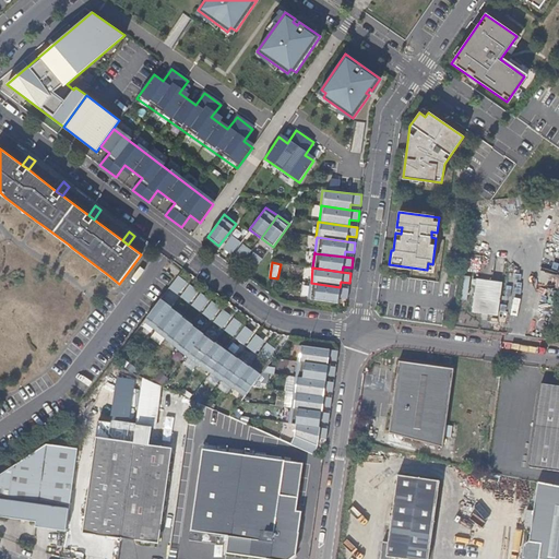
[(168,292),(202,310),(210,296),(176,277),(168,292)]
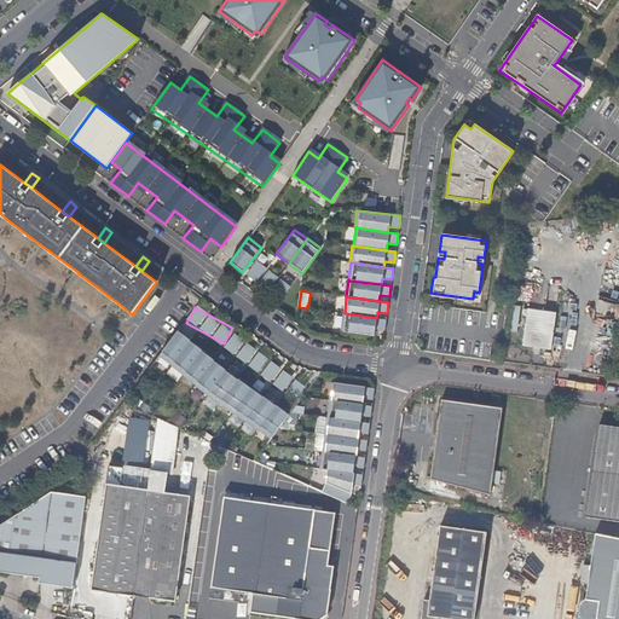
[(557,312),(528,308),(524,346),(534,347),(541,348),(551,348),(557,312)]
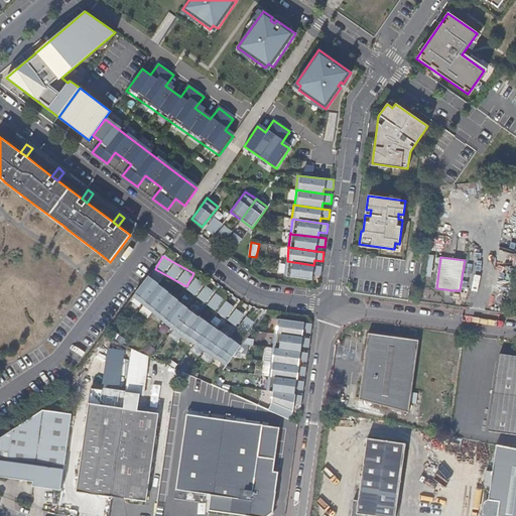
[(287,261),(286,261),(284,276),(312,280),(312,275),(320,276),(321,266),(313,265),(287,261)]
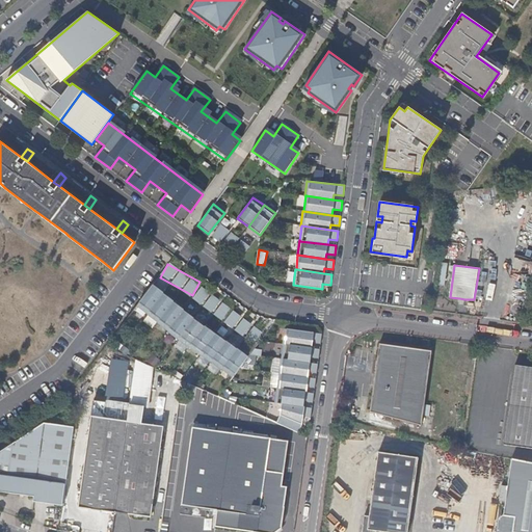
[(166,290),(155,282),(138,302),(150,311),(165,290),(166,290)]
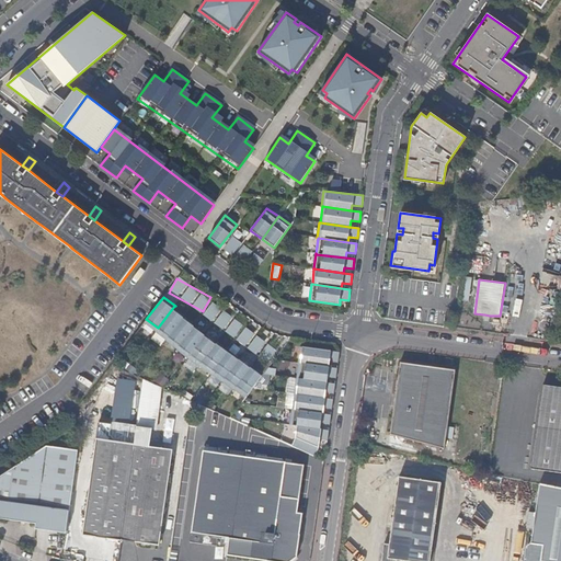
[(212,319),(220,308),(214,304),(206,315),(212,319)]
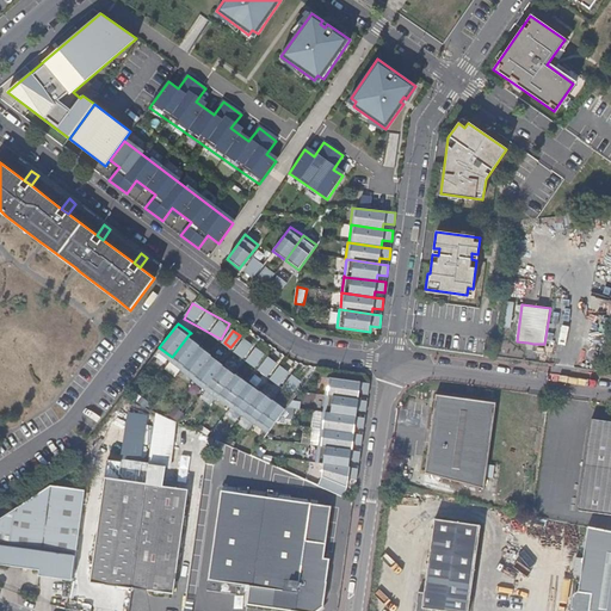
[(202,343),(190,333),(172,357),(172,358),(184,366),(202,344),(202,343)]
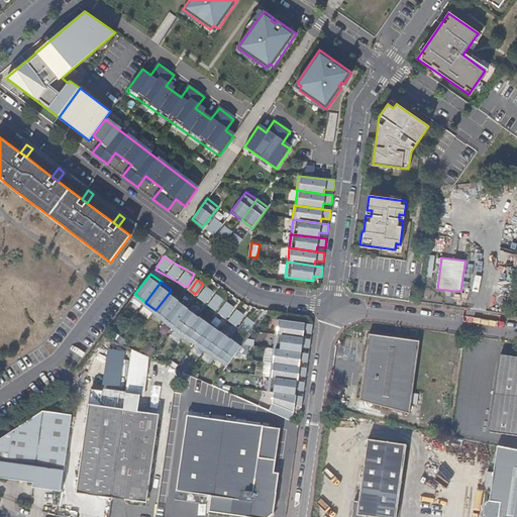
[(180,299),(171,291),(156,310),(154,311),(165,320),(180,300),(180,299)]
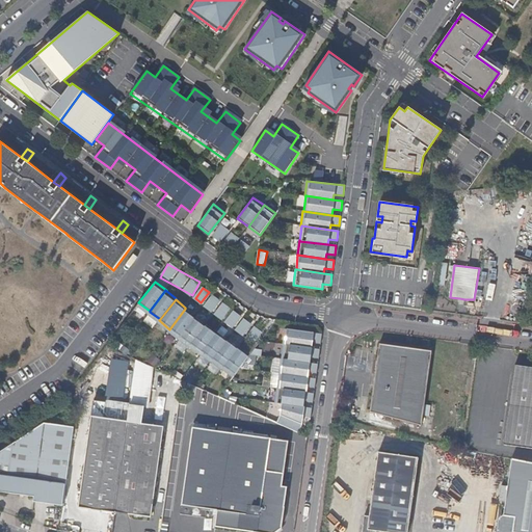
[(195,317),(185,309),(169,329),(180,339),(195,318),(195,317)]
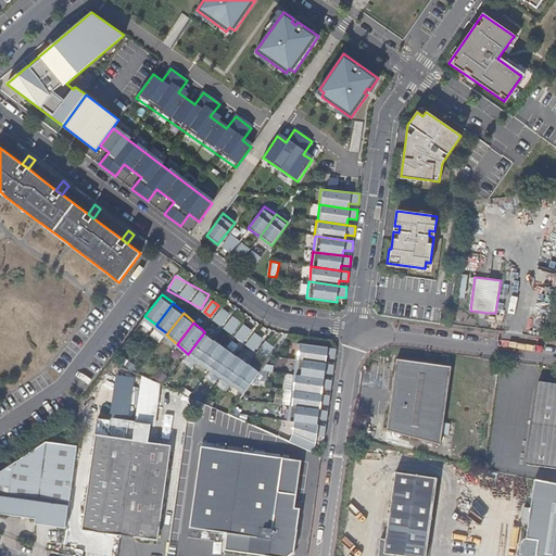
[(245,341),(252,330),(245,326),(239,336),(245,341)]
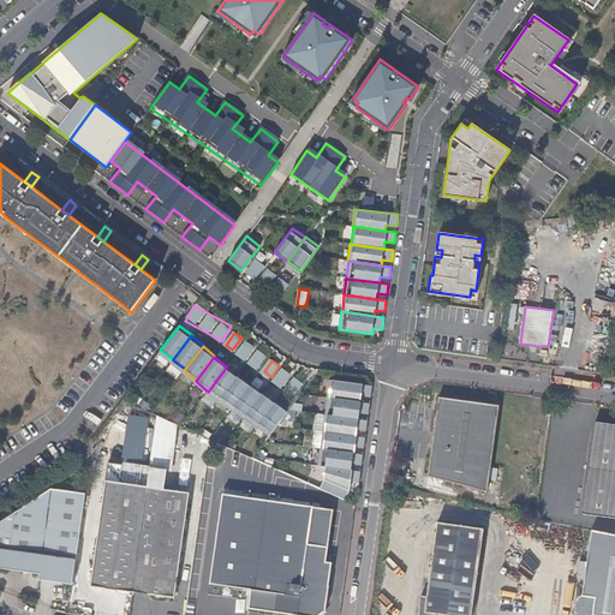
[(237,377),(226,368),(208,392),(219,401),(220,400),(237,377)]
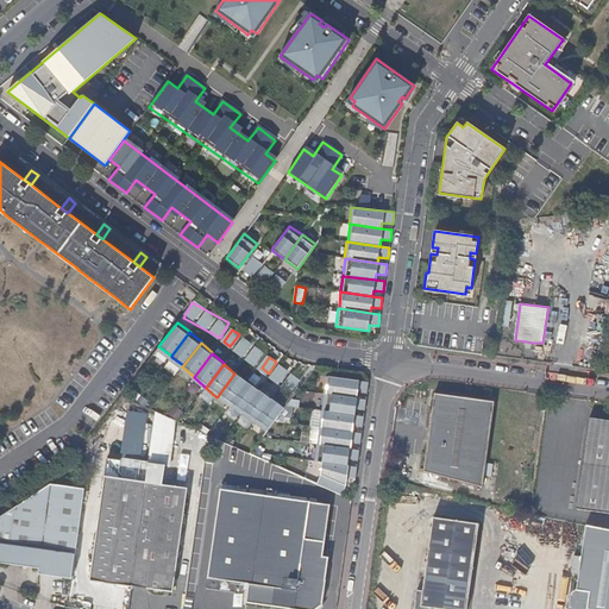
[(269,377),(278,384),(289,371),(280,364),(269,377)]
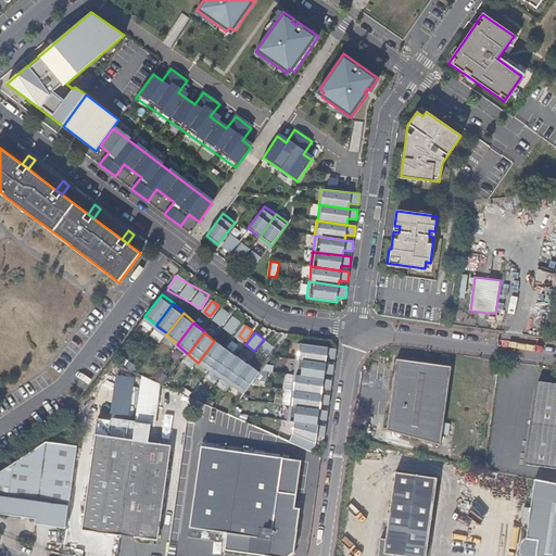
[(215,340),(214,341),(199,362),(210,370),(225,349),(215,340)]
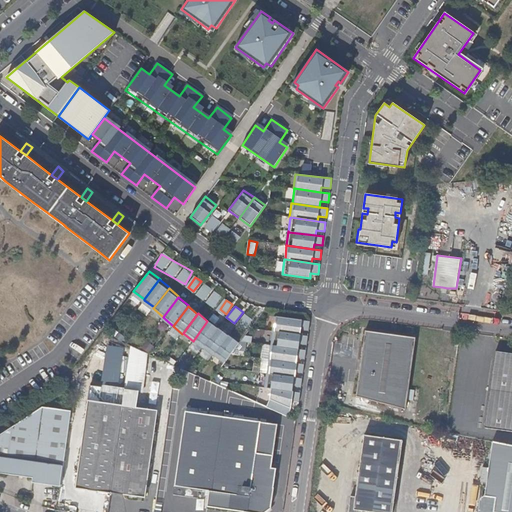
[(247,328),(253,319),(245,313),(239,323),(247,328)]
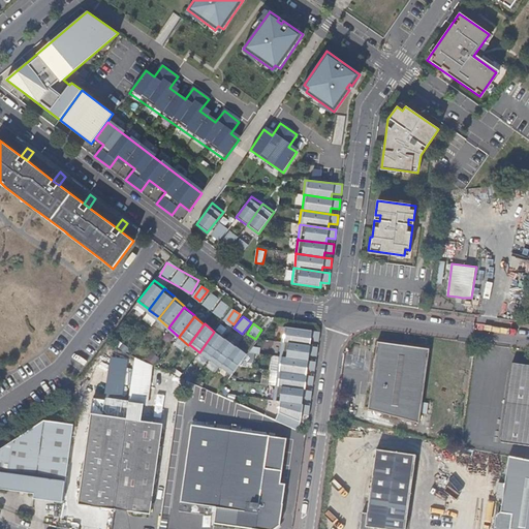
[(320,332),(283,327),(282,342),(283,342),(311,346),(311,341),(319,342),(320,332)]
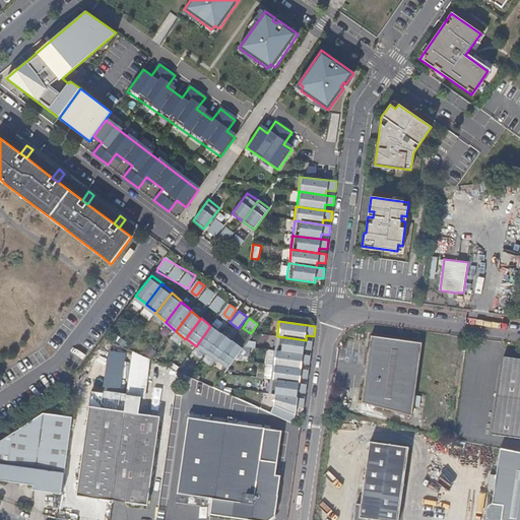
[(211,326),(210,326),(196,346),(206,354),(206,353),(221,334),(211,326)]
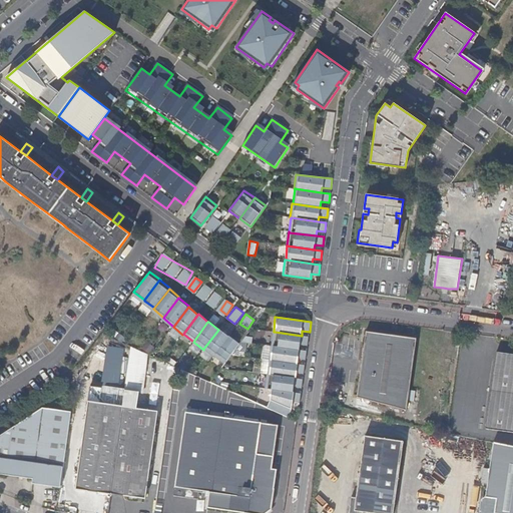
[(218,329),(218,330),(203,349),(213,357),(228,337),(218,329)]
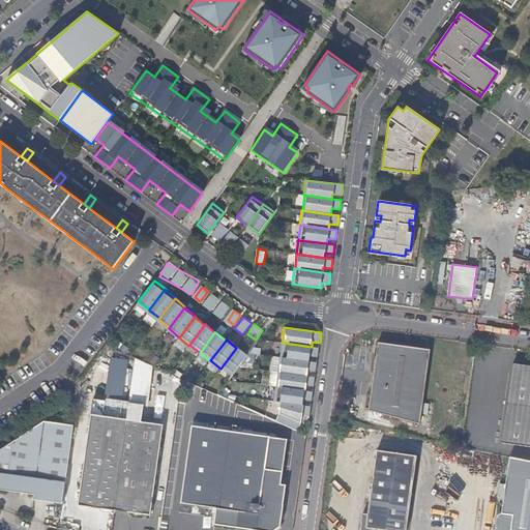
[(263,348),(272,350),(273,342),(265,340),(263,348)]
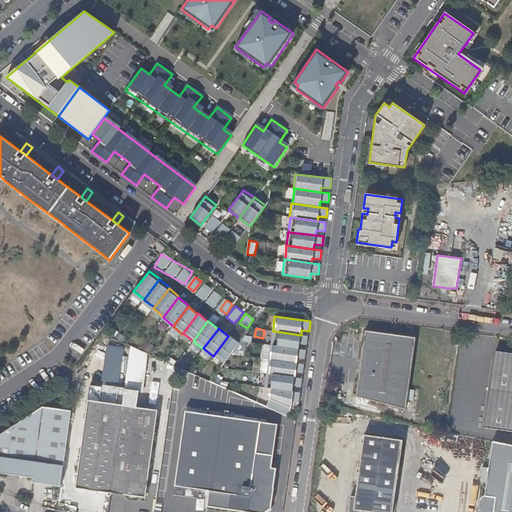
[(416,337),(365,330),(356,396),(406,409),(416,337)]
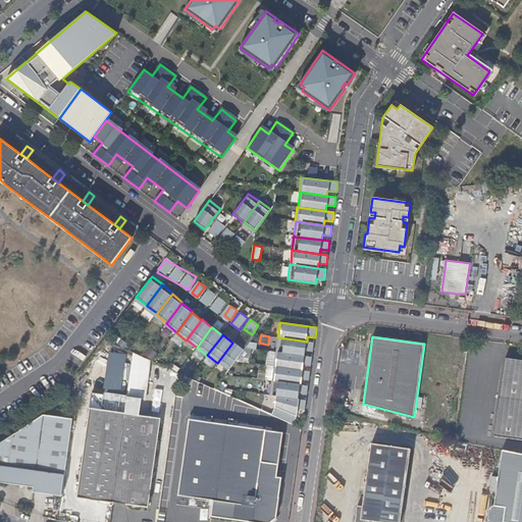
[(307,342),(279,337),(277,352),(305,356),(306,351),(314,352),(315,342),(307,342)]
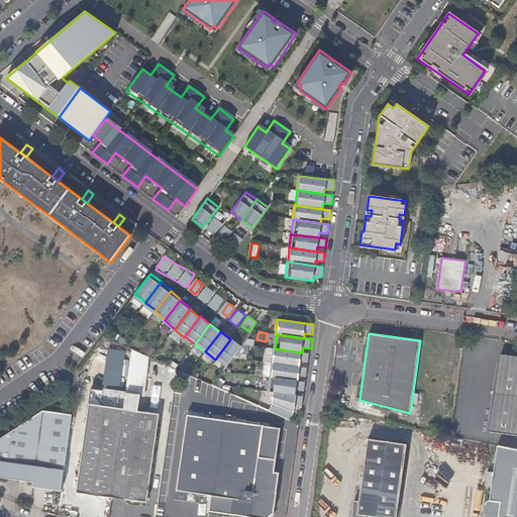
[(230,339),(215,359),(226,367),(233,357),(241,346),(230,339)]
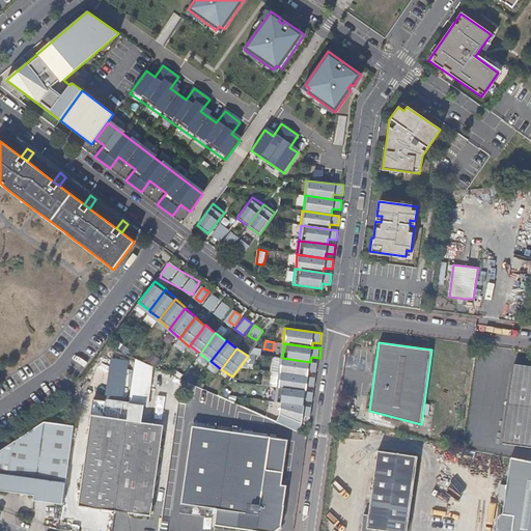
[(275,357),(269,385),(275,386),(280,358),(275,357)]
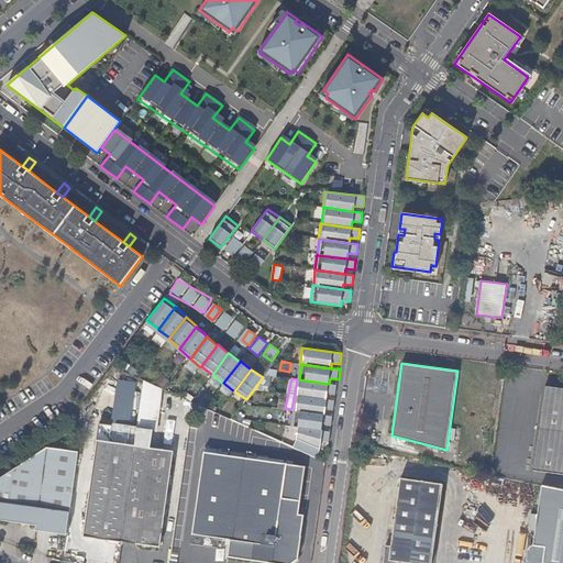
[(299,379),(297,395),(327,399),(328,394),(337,395),(338,385),(329,384),(299,379)]
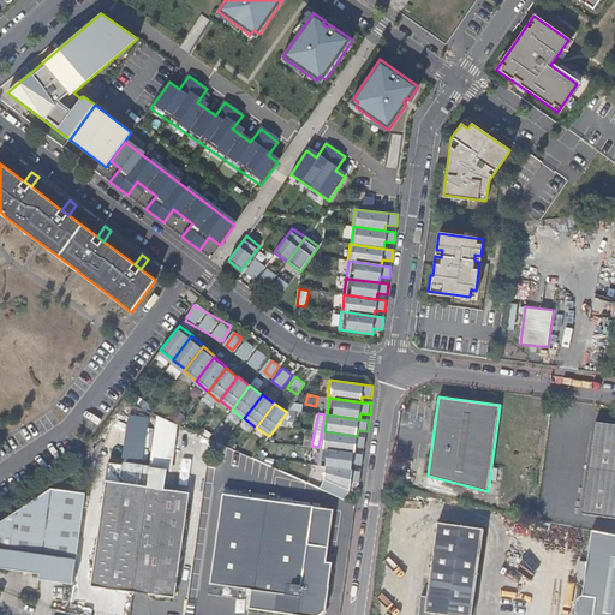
[(614,423),(596,422),(583,513),(614,518),(614,423)]
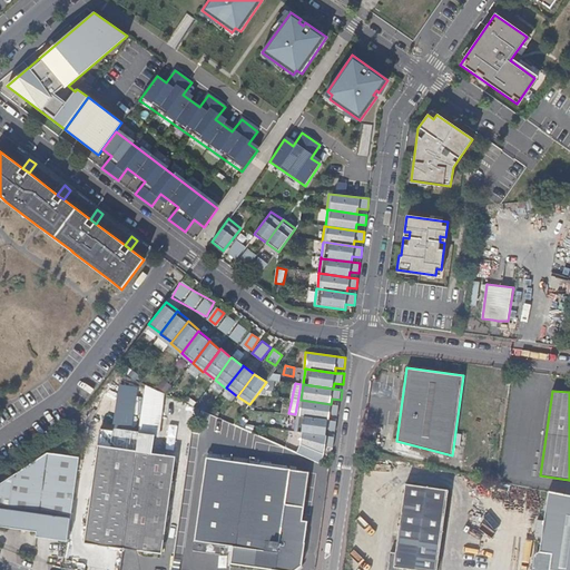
[(331,404),(301,400),(300,416),(330,420),(330,414),(338,416),(340,405),(331,404)]
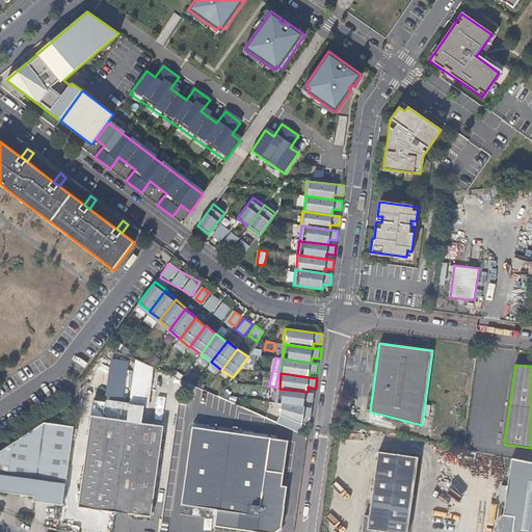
[(280,389),(278,389),(276,403),(284,404),(304,406),(307,402),(314,402),(315,394),(308,392),(280,389)]
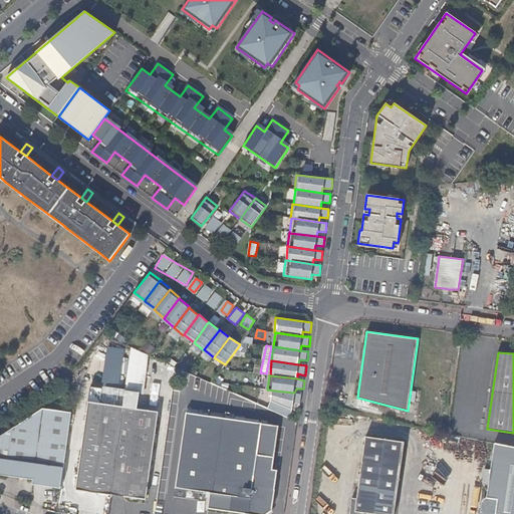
[(274,391),(272,401),(269,409),(290,419),(293,410),(294,403),(301,404),(302,394),(294,393),(274,391)]
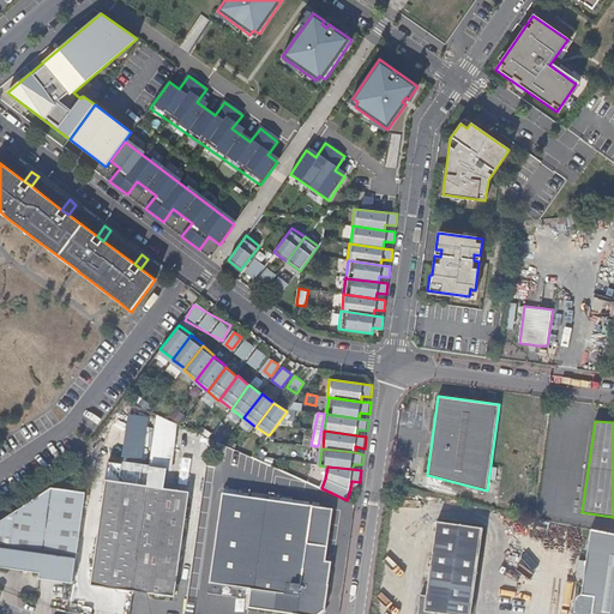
[(148,485),(106,479),(90,585),(133,591),(146,492),(148,485)]
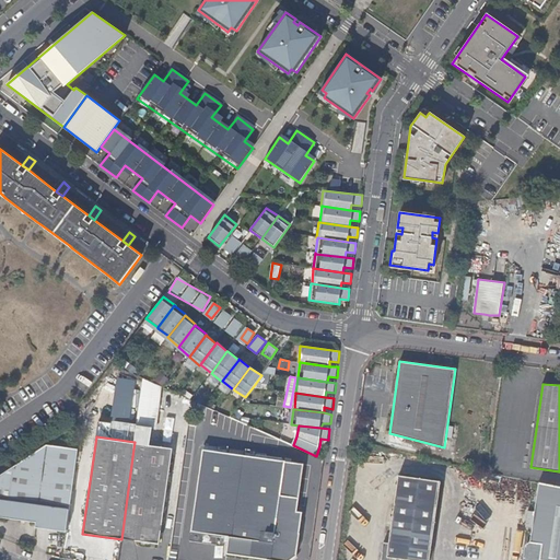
[(136,450),(133,448),(121,539),(159,545),(174,448),(136,442),(136,450)]
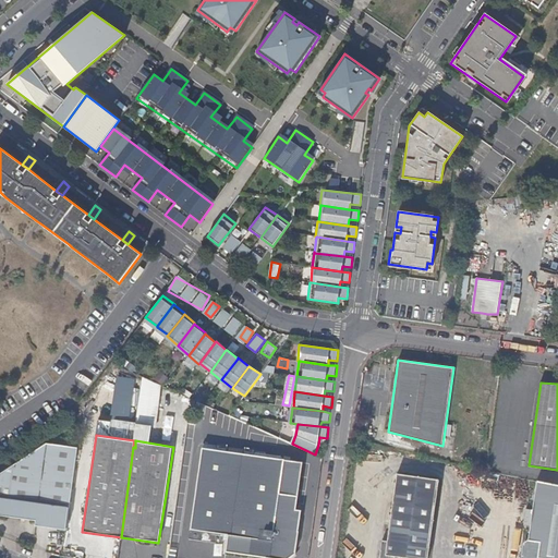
[(77,447),(47,443),(0,473),(0,514),(36,520),(36,525),(67,530),(77,447)]
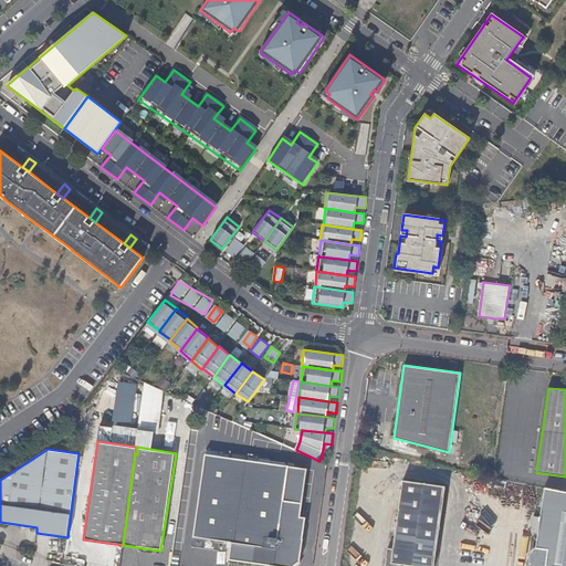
[(307,469),(205,453),(194,536),(232,542),(229,559),(275,565),(293,565),(301,562),(306,517),(301,516),(307,469)]
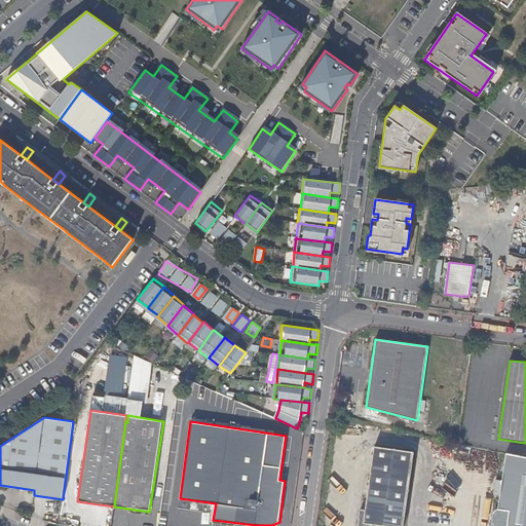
[(403,525),(414,452),(374,446),(366,511),(361,509),(359,525),(358,525),(369,525),(370,524),(383,525),(403,525)]
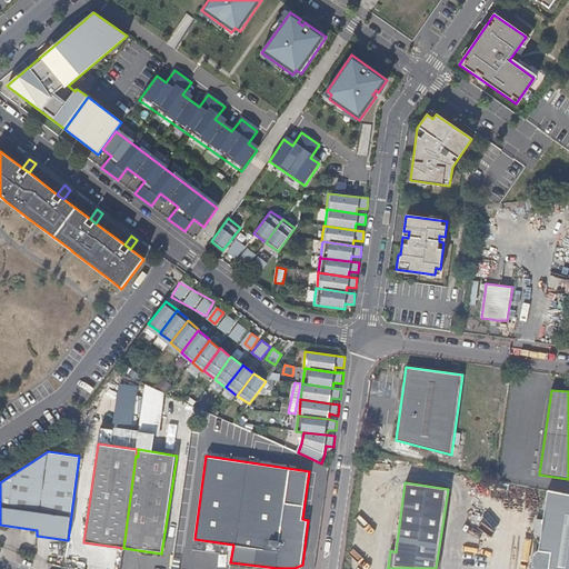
[(568,568),(568,493),(548,490),(536,568),(568,568)]
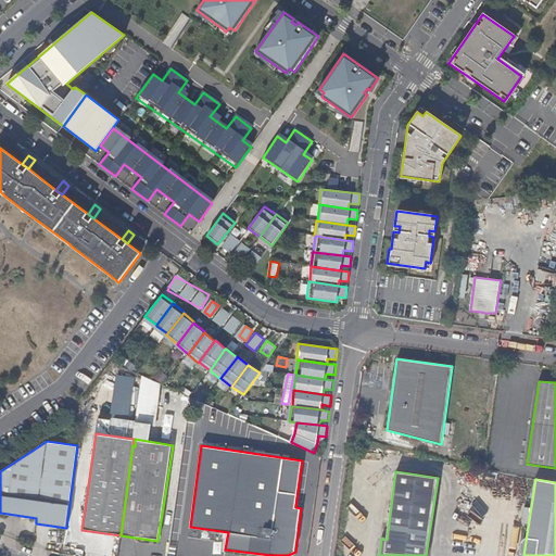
[(214,542),(212,555),(219,555),(223,544),(214,542)]
